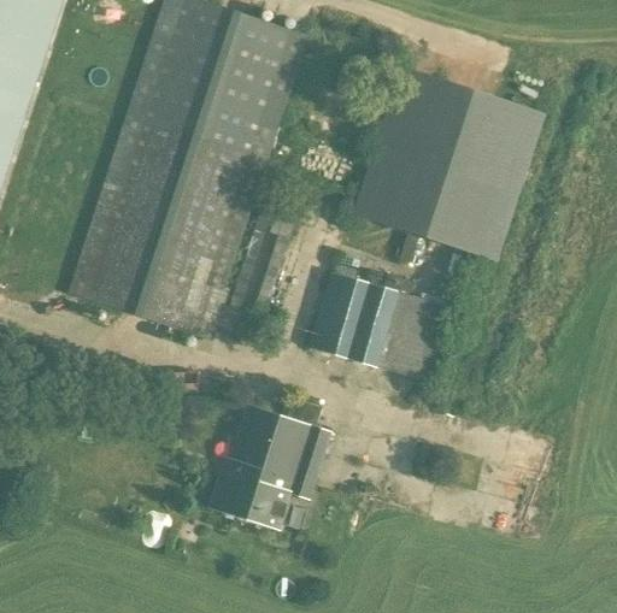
[(0,0),(0,192),(62,0),(0,0)]
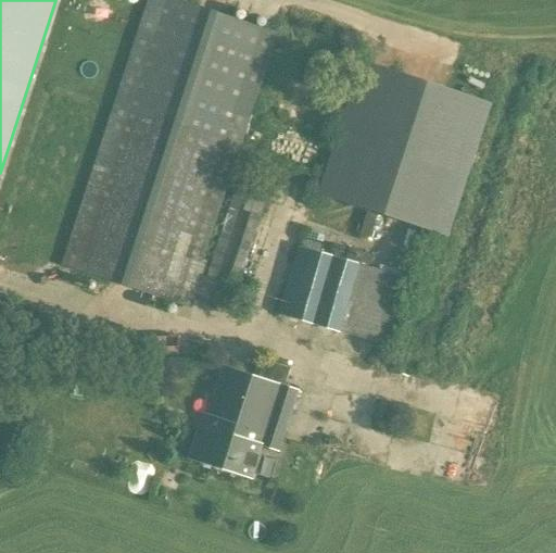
[(205,252),(277,30),(186,0),(147,0),(61,263),(178,302),(196,249),(205,252)]
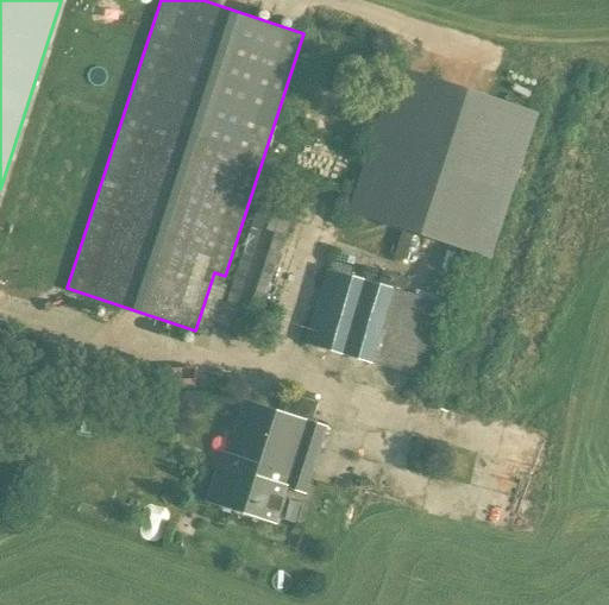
[(347,210),(490,257),(538,111),(395,64),(347,210)]
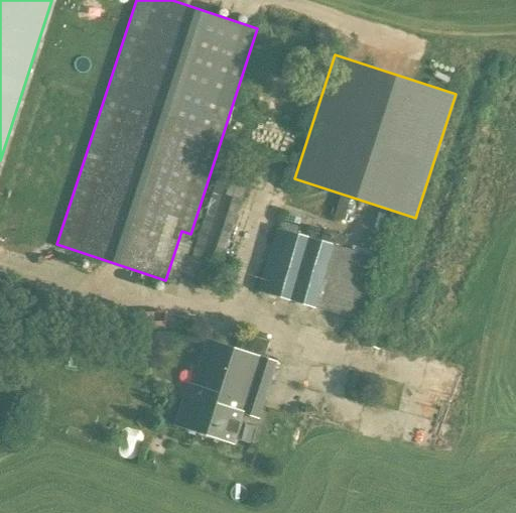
[(251,167),(223,158),(213,189),(241,199),(251,167)]
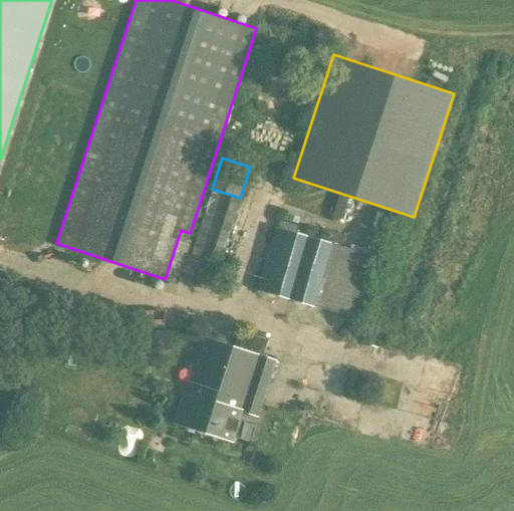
[(353,316),(371,253),(274,225),(256,287),(353,316)]
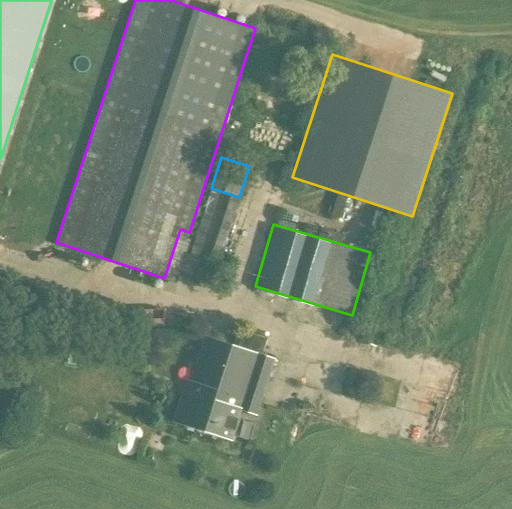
[(216,284),(223,264),(185,252),(178,271),(216,284)]
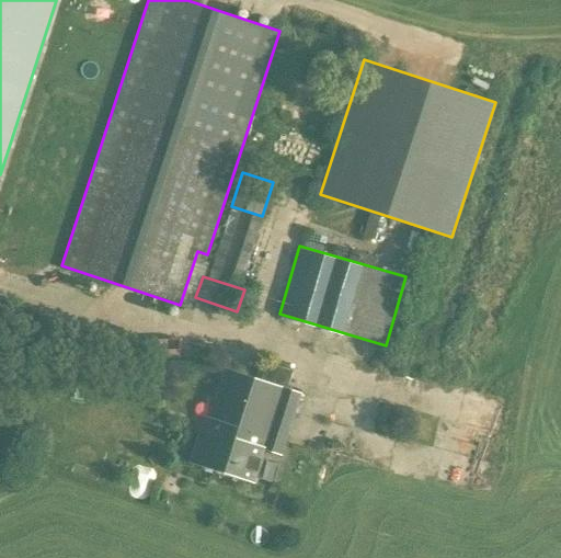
[(281,453),(301,391),(285,386),(290,368),(267,361),(261,378),(224,366),(208,414),(204,413),(189,459),(253,480),(264,447),(281,453)]
